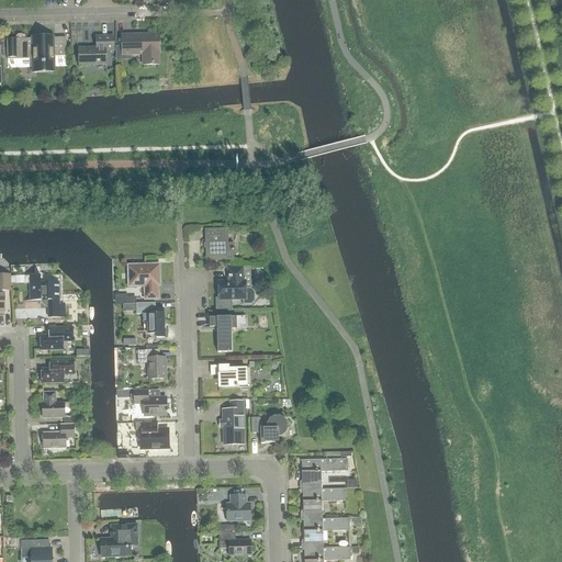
[(122,46),(115,46),(116,59),(131,59),(131,54),(143,54),(144,65),(158,64),(158,53),(159,53),(158,35),(122,36),(122,46)]
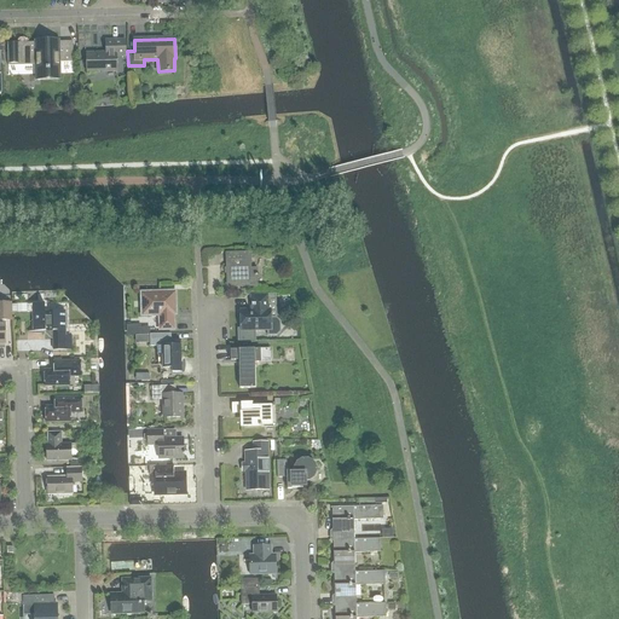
[(106,52),(86,53),(87,71),(116,71),(116,57),(125,56),(125,40),(105,40),(106,52)]
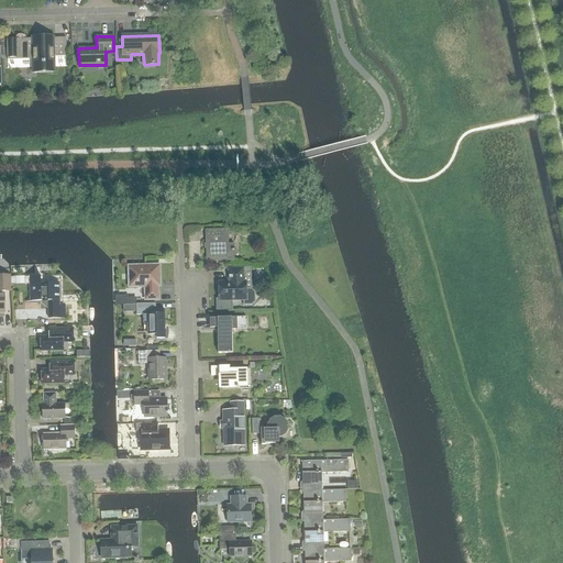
[(66,37),(7,40),(7,68),(8,68),(8,58),(33,57),(34,72),(53,70),(53,56),(66,56),(66,37)]
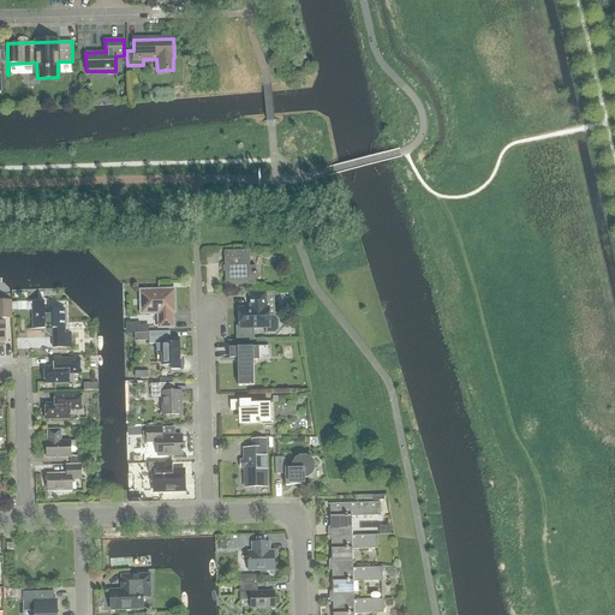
[(226,285),(255,285),(255,267),(249,267),(248,251),(225,252),(226,285)]
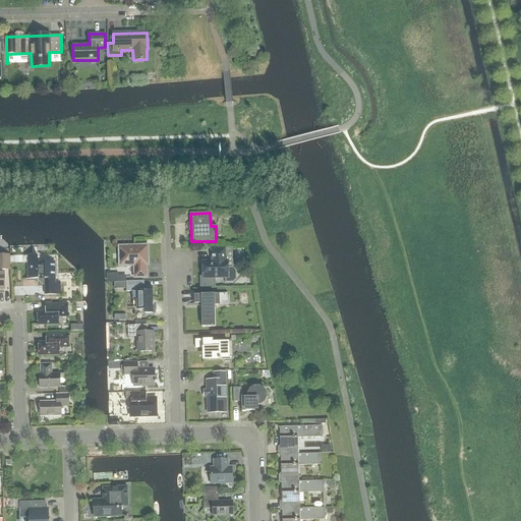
[(148,265),(148,245),(119,246),(119,266),(133,266),(134,278),(147,278),(147,265),(148,265)]
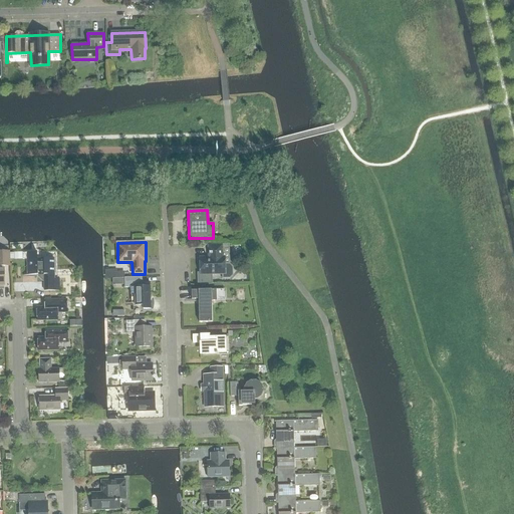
[(211,282),(211,274),(222,274),(222,279),(230,278),(233,275),(232,267),(229,264),(223,264),(222,245),(208,245),(208,254),(210,254),(210,257),(200,258),(200,273),(198,273),(198,283),(211,282)]
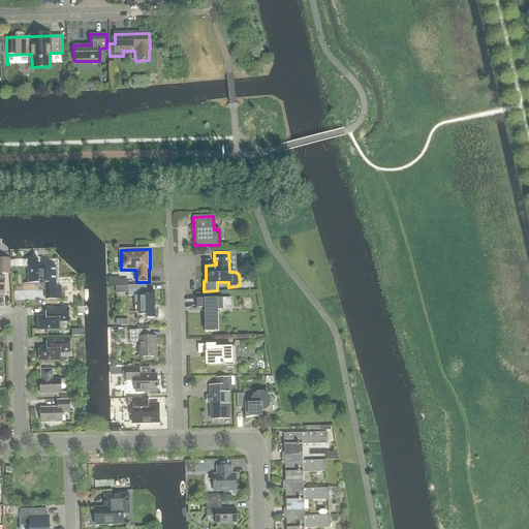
[(10,274),(9,259),(0,258),(0,293),(4,293),(4,276),(3,276),(3,274),(10,274)]
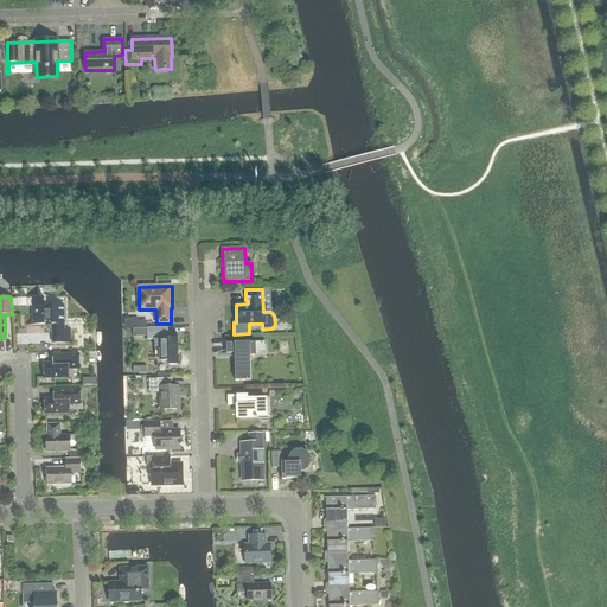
[(26,324),(26,325),(44,325),(52,333),(52,344),(70,344),(70,328),(64,328),(63,305),(44,305),(44,298),(26,299),(26,306),(32,306),(32,324),(26,324)]
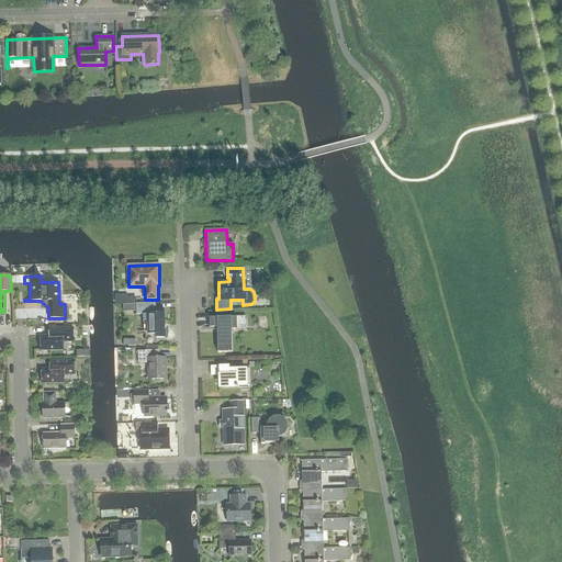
[(164,310),(156,310),(155,303),(136,304),(136,315),(143,315),(143,323),(147,323),(147,335),(156,335),(156,338),(165,338),(164,310)]
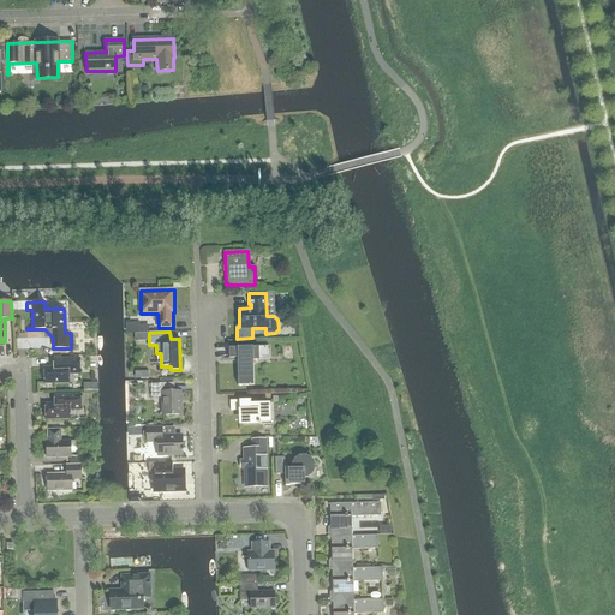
[(258,347),(228,348),(230,362),(237,362),(238,386),(254,386),(254,360),(260,360),(258,347)]
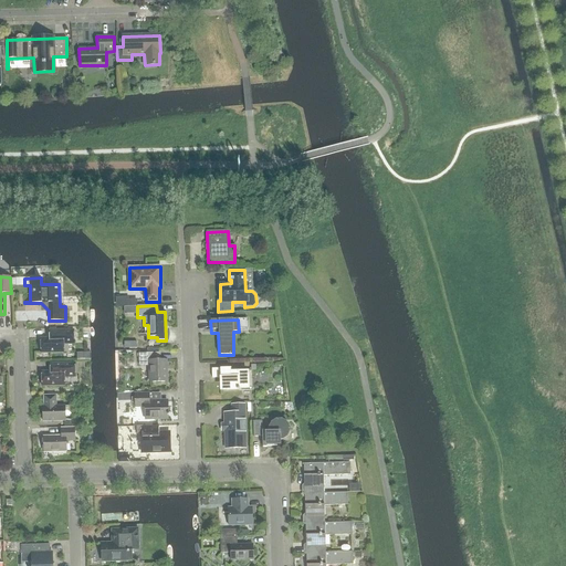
[(49,338),(41,338),(41,353),(63,353),(63,344),(74,344),(73,331),(55,331),(49,331),(49,338)]
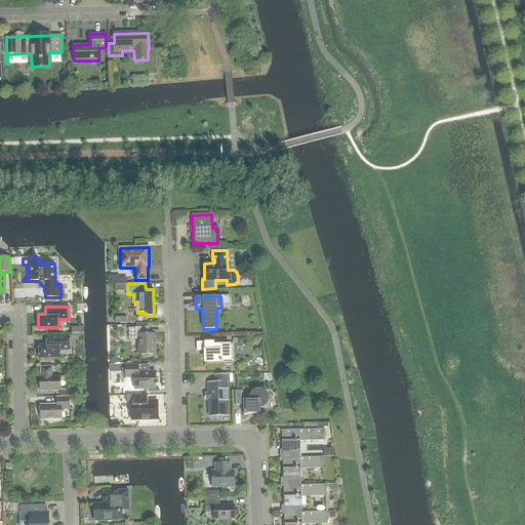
[(148,334),(148,327),(128,328),(129,339),(138,338),(138,355),(154,354),(154,334),(148,334)]
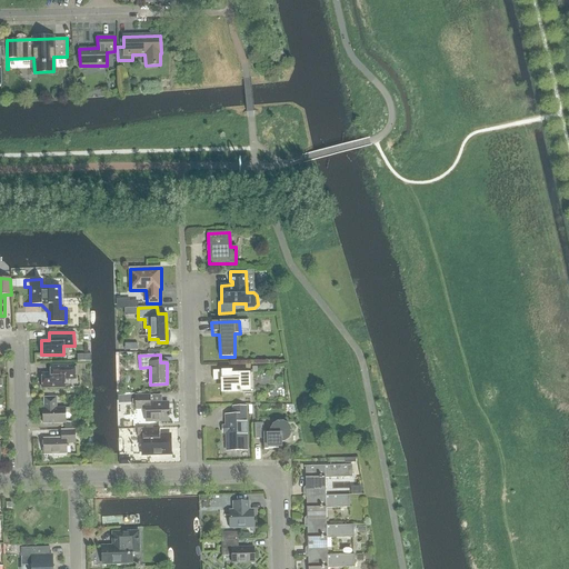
[(65,379),(75,379),(75,365),(57,366),(49,366),(50,373),(41,373),(42,389),(65,388),(65,379)]
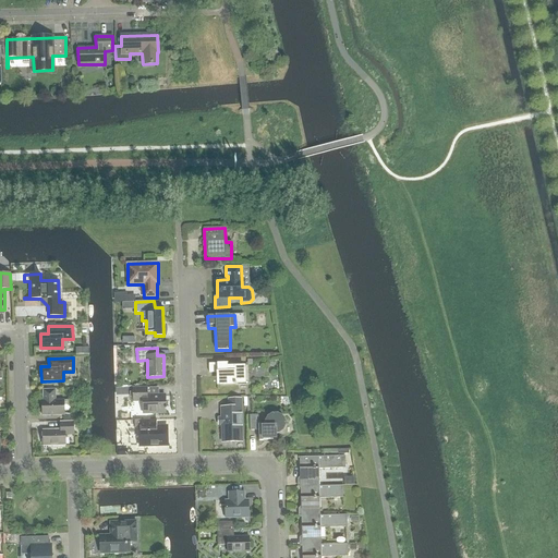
[(235,383),(243,381),(242,365),(227,366),(227,363),(208,364),(209,373),(221,373),(221,385),(235,384),(235,383)]
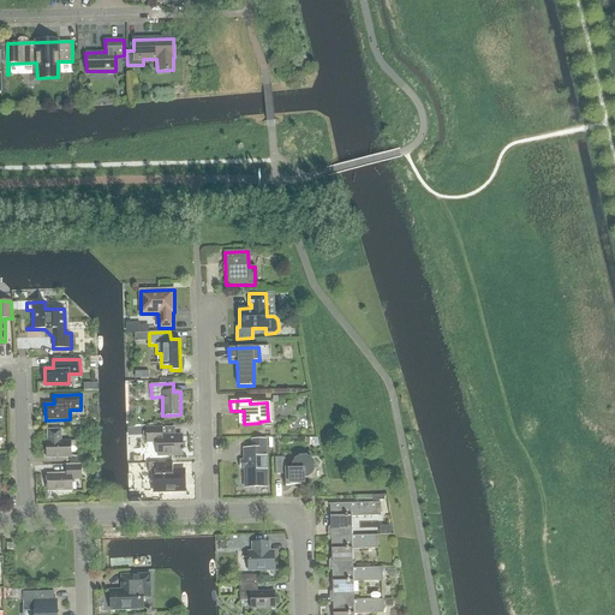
[(162,436),(161,428),(145,428),(147,442),(157,442),(157,455),(181,455),(181,435),(162,436)]
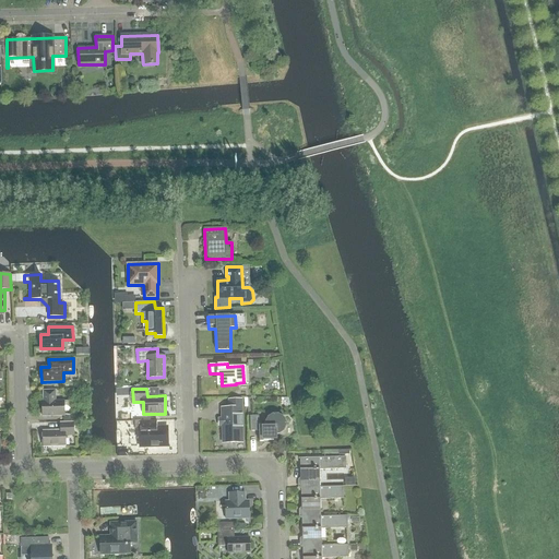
[(56,390),(43,390),(43,397),(44,397),(44,402),(42,402),(43,416),(63,416),(64,416),(64,415),(64,411),(68,411),(70,408),(70,403),(68,401),(51,402),(51,396),(56,396),(56,390)]
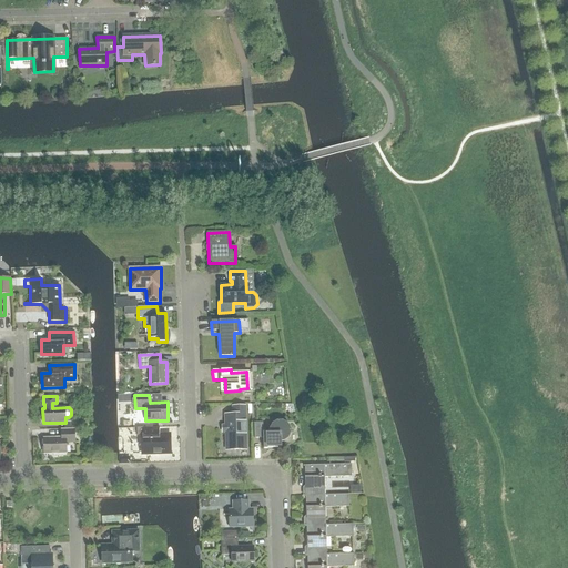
[(226,450),(246,449),(244,406),(233,406),(233,414),(225,415),(226,450)]
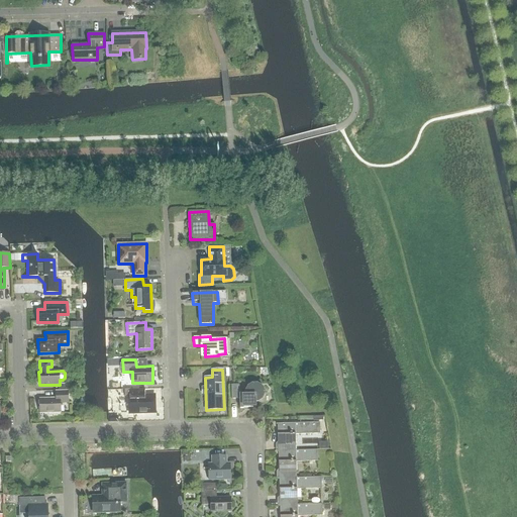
[(239,385),(231,385),(231,399),(239,399),(239,409),(254,408),(254,409),(255,409),(255,402),(257,402),(262,399),(264,395),(264,390),(262,386),(256,384),(251,384),(247,386),(245,391),(245,393),(239,393),(239,385)]
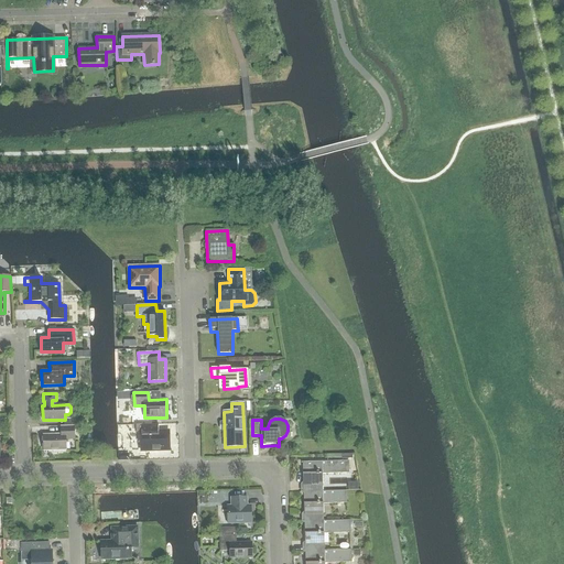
[(152,432),(152,424),(136,425),(136,433),(141,433),(142,451),(167,451),(167,432),(152,432)]
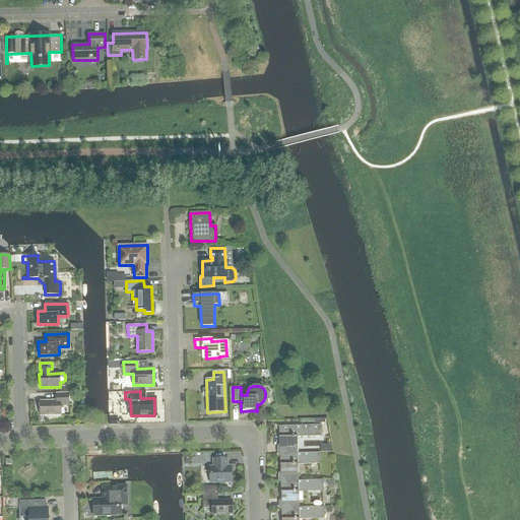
[(56,401),(40,401),(40,415),(61,415),(60,405),(68,405),(68,393),(56,393),(56,401)]
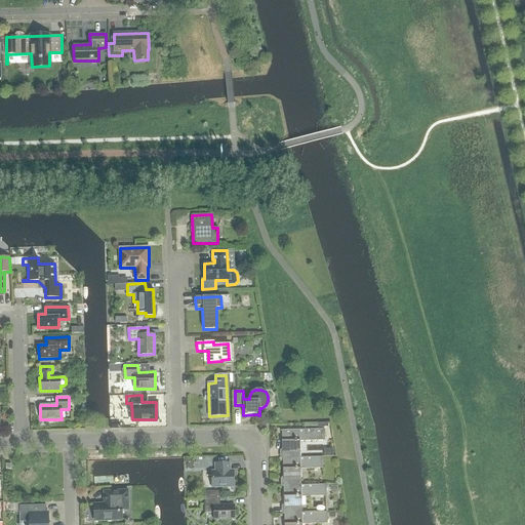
[(280,431),(281,451),(281,458),(300,457),(299,441),(325,440),(324,429),(280,431)]
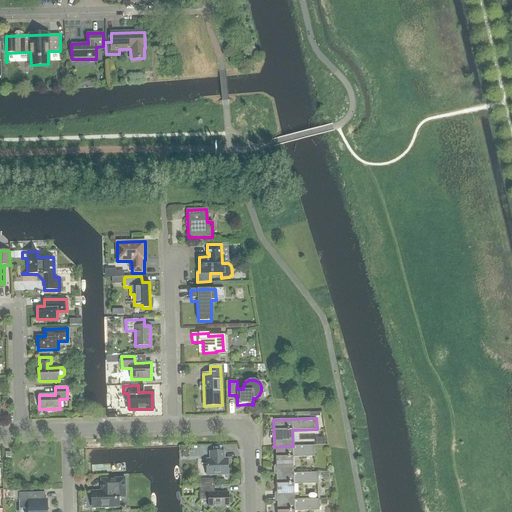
[(314,445),(293,446),(274,447),(275,474),(293,473),(293,457),(315,457),(314,445)]
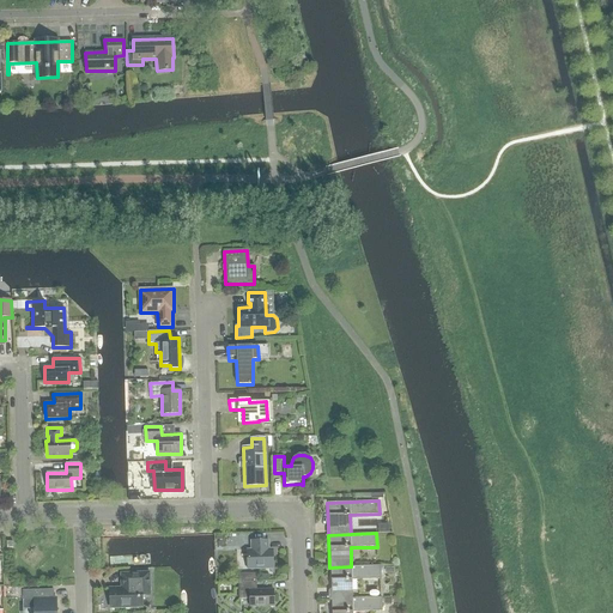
[(268,550),(268,541),(268,540),(252,541),(252,550),(247,550),(247,569),(273,569),(272,550),(268,550)]
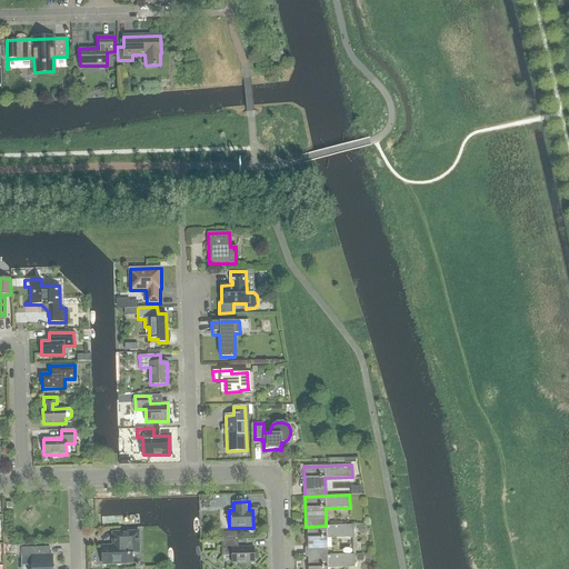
[(353,525),(326,526),(306,527),(307,557),(327,556),(327,538),(353,537),(353,525)]
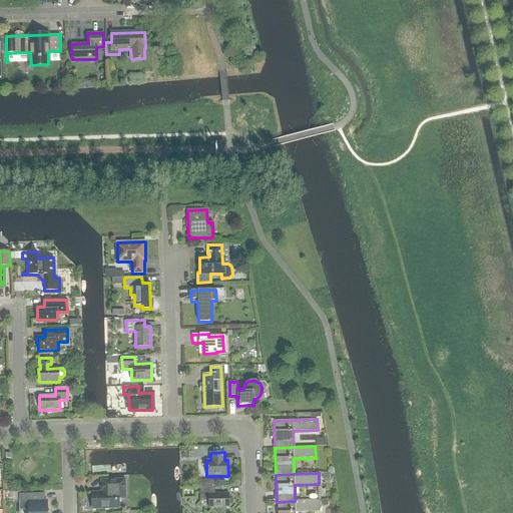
[(94,492),(94,499),(94,509),(120,508),(119,500),(125,500),(125,479),(106,480),(106,488),(105,488),(105,489),(102,492),(94,492)]
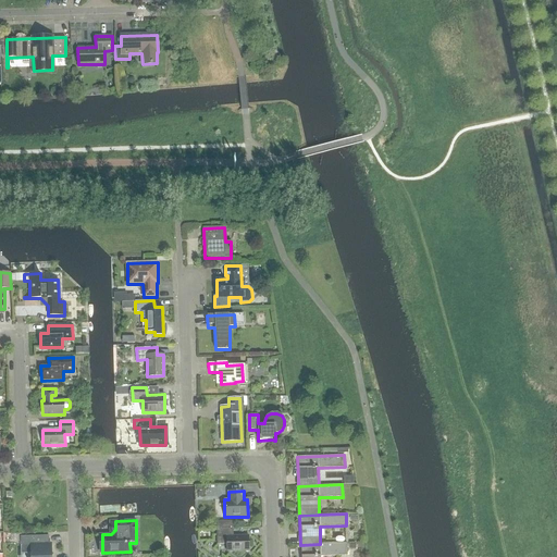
[(233,536),(233,529),(217,529),(217,544),(226,544),(227,552),(249,551),(248,535),(233,536)]
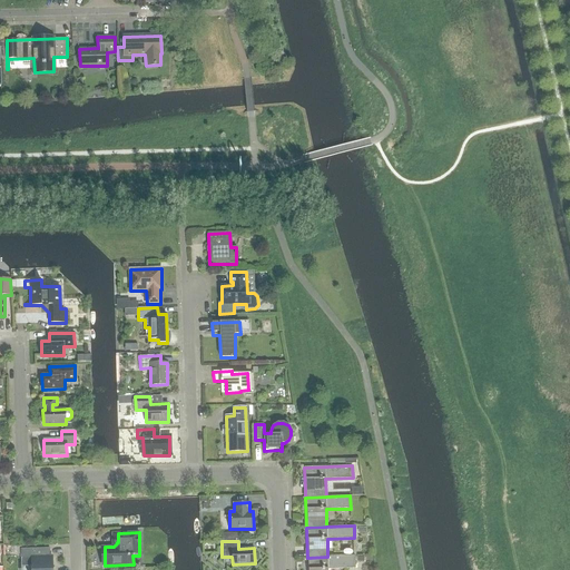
[(49,548),(21,549),(22,567),(32,567),(31,569),(52,569),(52,557),(50,557),(49,548)]
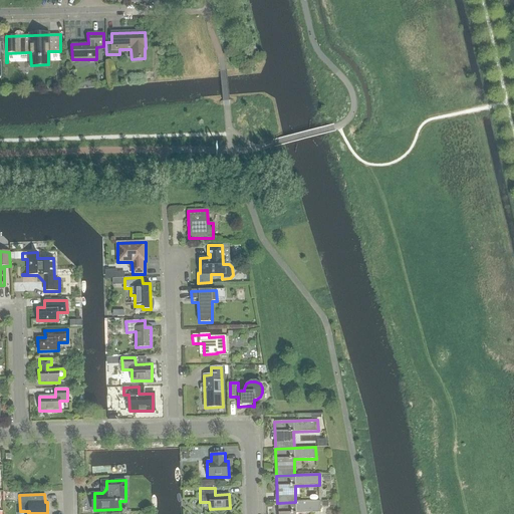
[(277,503),(276,513),(295,513),(320,512),(320,501),(295,502),(277,503)]
